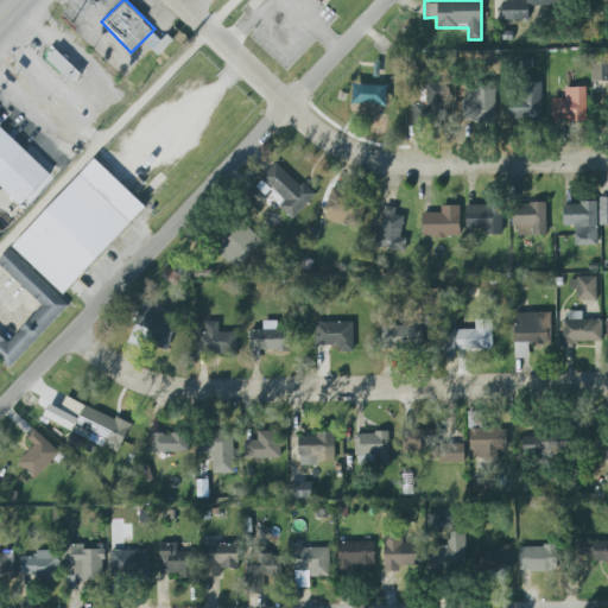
[(562,5),(562,0),(501,0),(501,20),(529,19),(529,6),(562,5)]
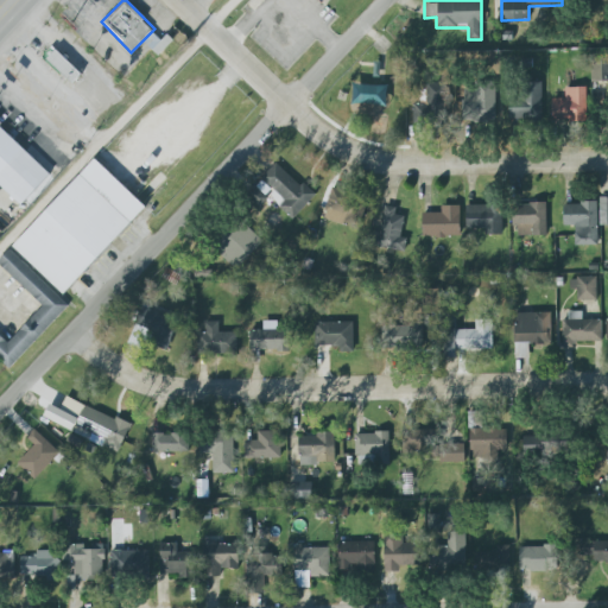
[(81,74),(56,49),(45,59),(70,84),(81,74)]
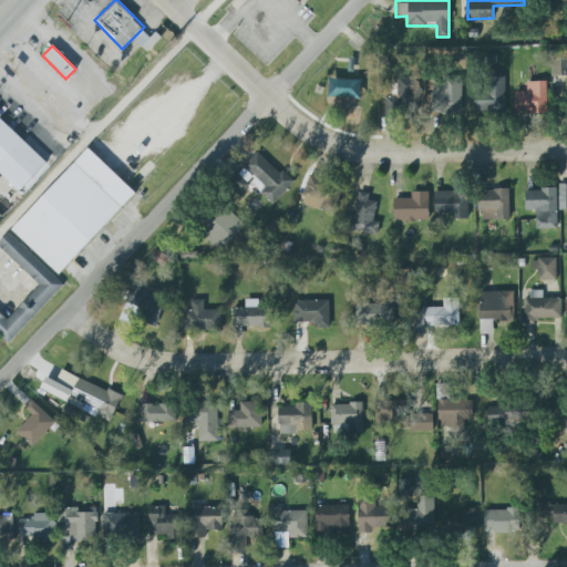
[(553,76),(566,75),(566,52),(553,53),(553,76)]
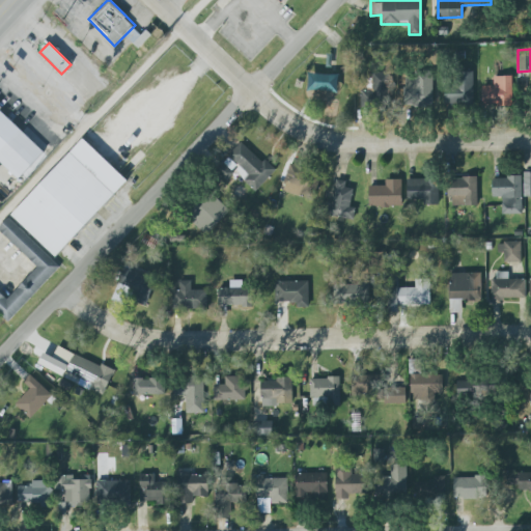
[(390,107),(390,72),(369,72),(369,88),(360,88),(361,107),(390,107)]
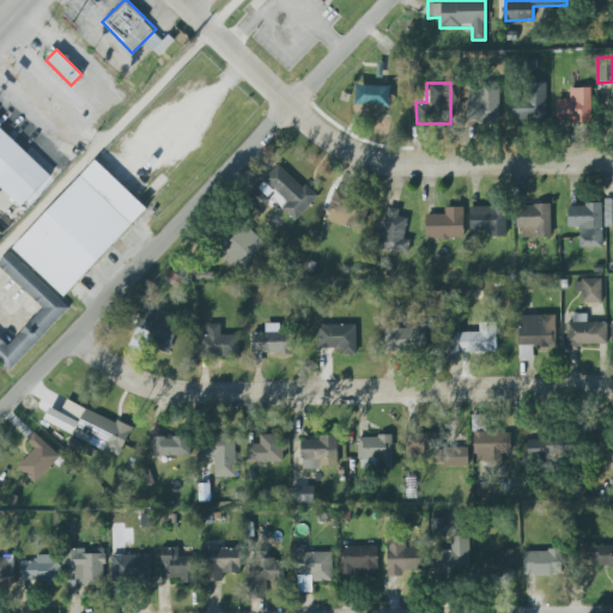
[(546,121),(546,83),(525,83),(525,97),(513,97),(513,121),(546,121)]
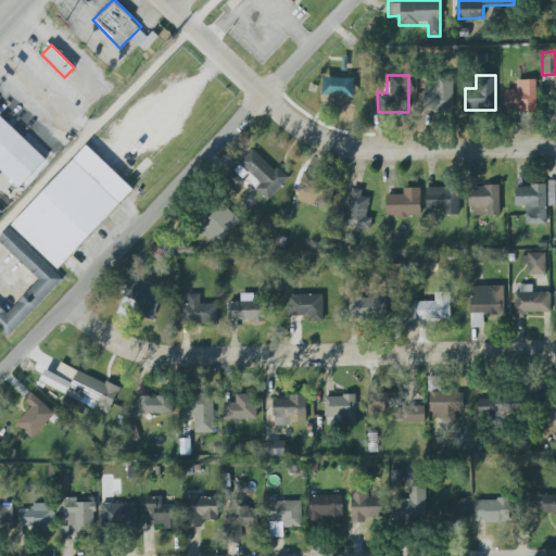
[(356,78),(325,77),(324,96),(356,97),(356,78)]
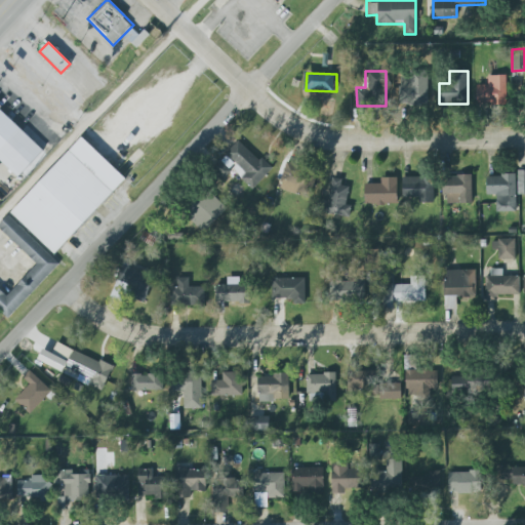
[(427,104),(427,74),(407,74),(407,86),(399,86),(399,104),(427,104)]
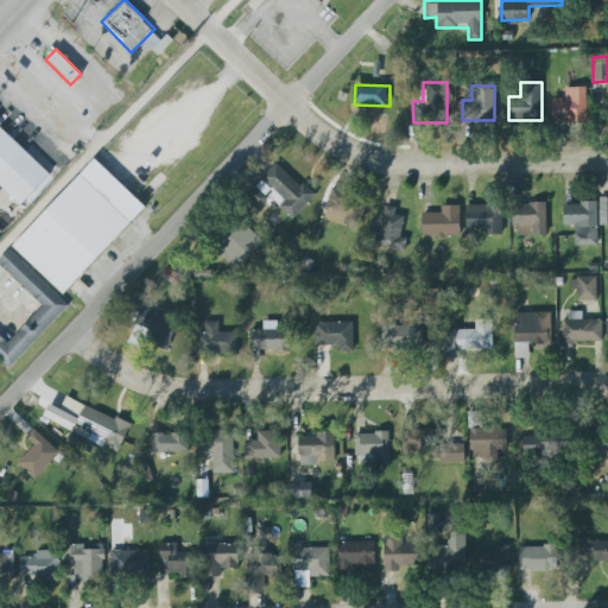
[(586,87),(564,87),(564,99),(552,99),(552,120),(586,120),(586,87)]
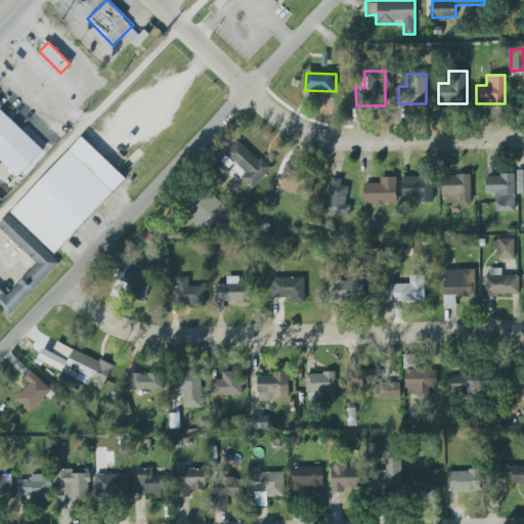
[(0,110),(42,149),(17,176),(0,159),(0,110)]
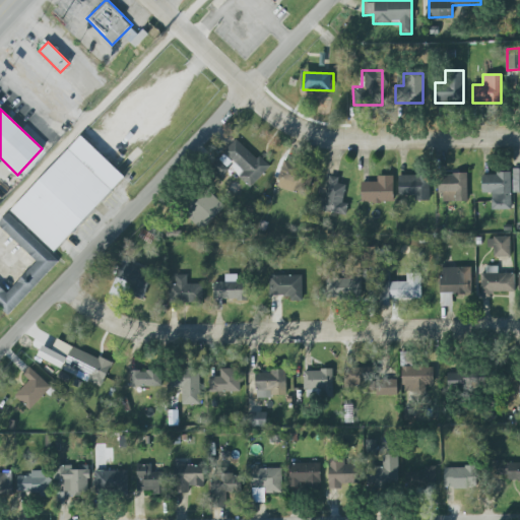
[(124,177),(80,135),(9,210),(53,252),(124,177)]
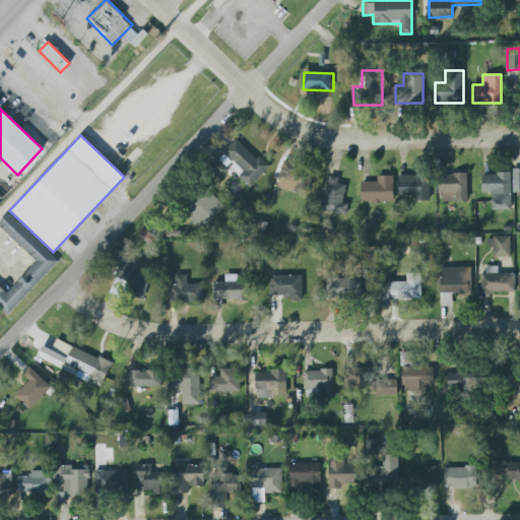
[(253,184),(268,166),(236,138),(221,155),(253,184)]
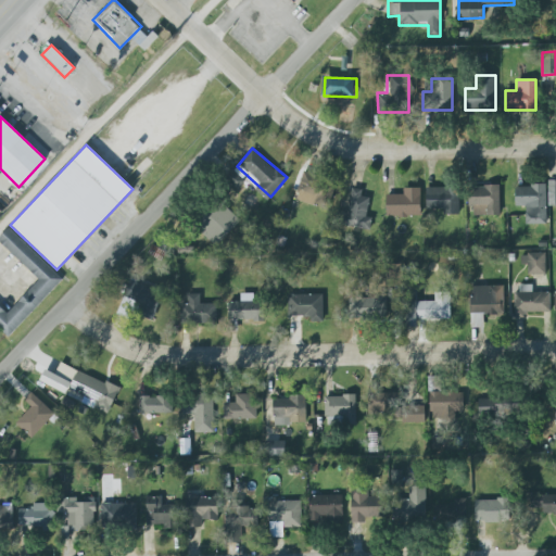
[(327,206),(335,181),(303,172),(295,197),(327,206)]
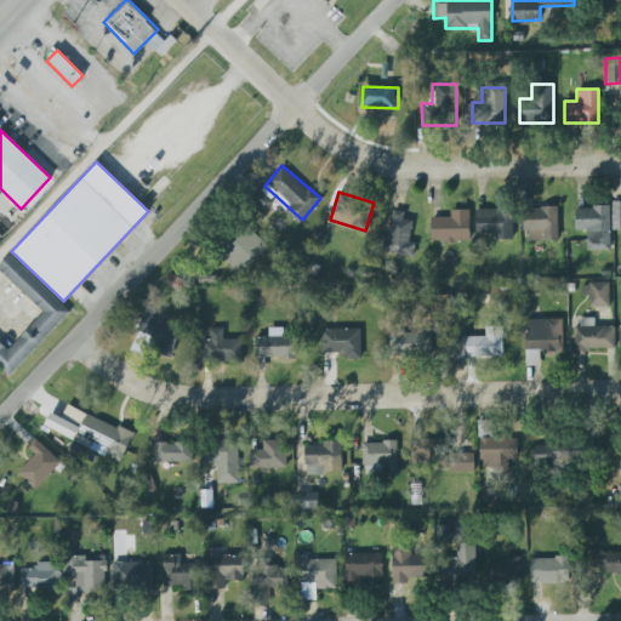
[(608,250),(608,205),(575,205),(575,227),(587,227),(587,250),(608,250)]
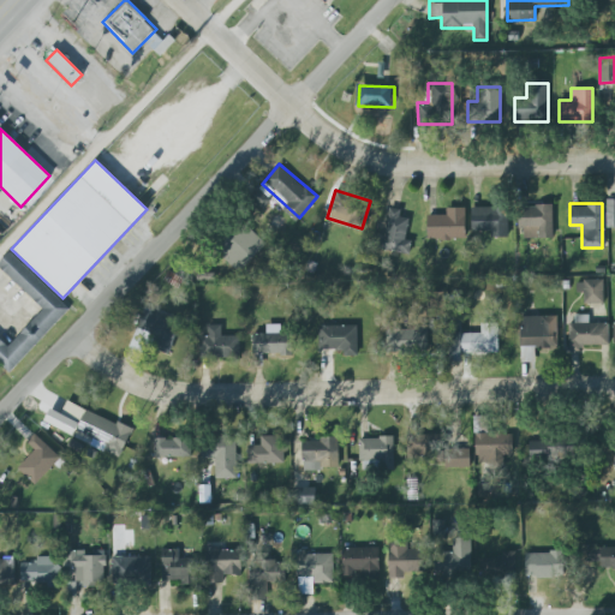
[(551,238),(551,204),(518,204),(518,238),(551,238)]
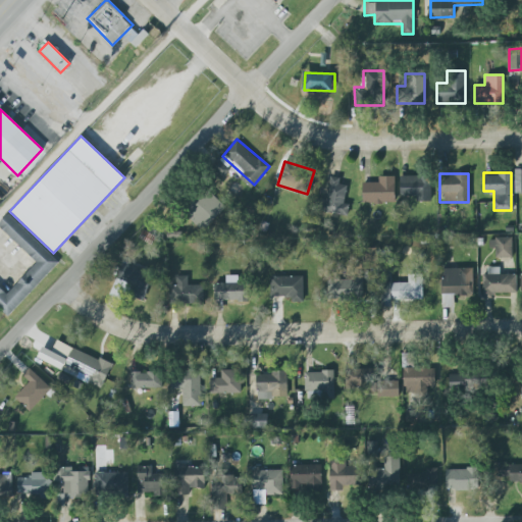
[(362,202),(394,202),(394,176),(373,176),(373,184),(362,184),(362,202)]
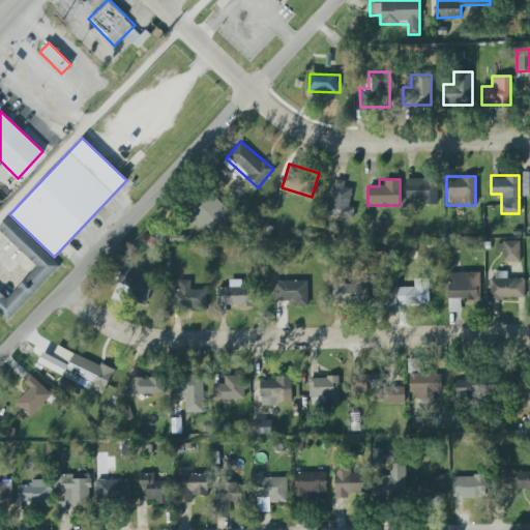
[(436,204),(436,179),(407,179),(407,204),(436,204)]
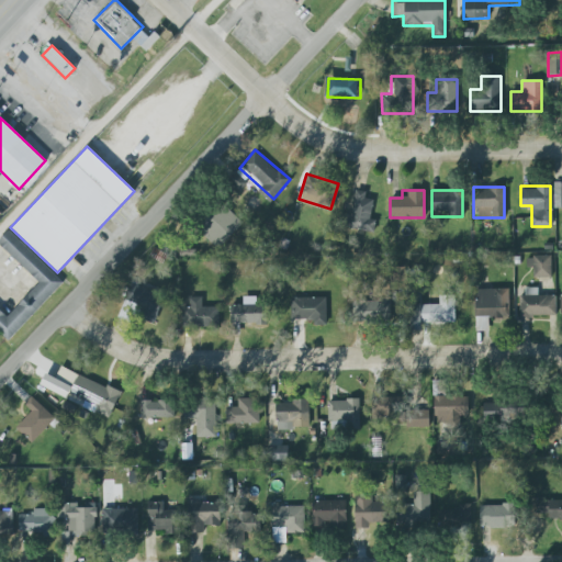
[(345,213),(343,227),(369,232),(375,194),(356,191),(352,214),(345,213)]
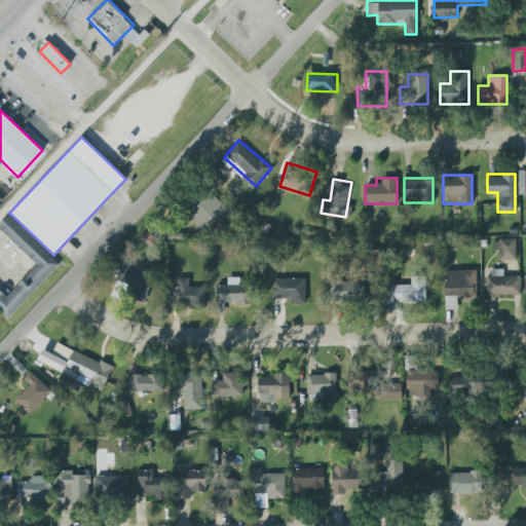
[(183,212),(202,232),(226,209),(207,188),(183,212)]
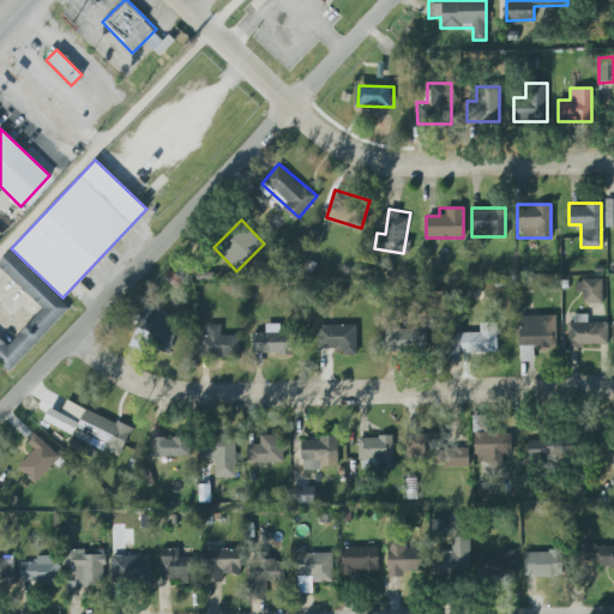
[(0,337),(0,363),(10,373),(70,307),(8,252),(0,262),(0,269),(42,308),(8,345),(0,337)]
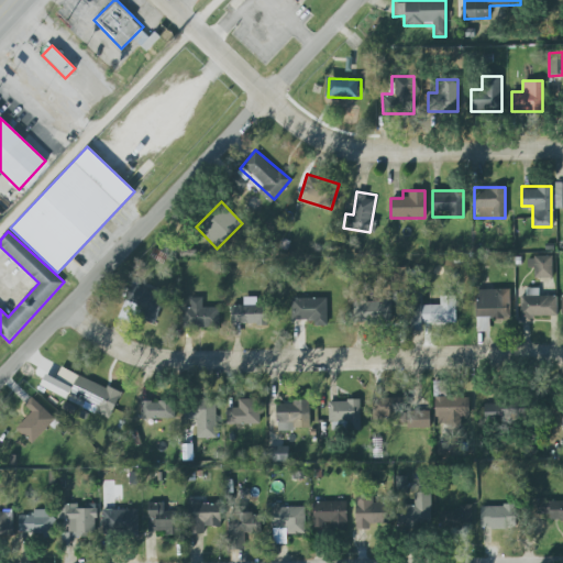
[(528,277),(551,277),(551,256),(528,256),(528,277)]
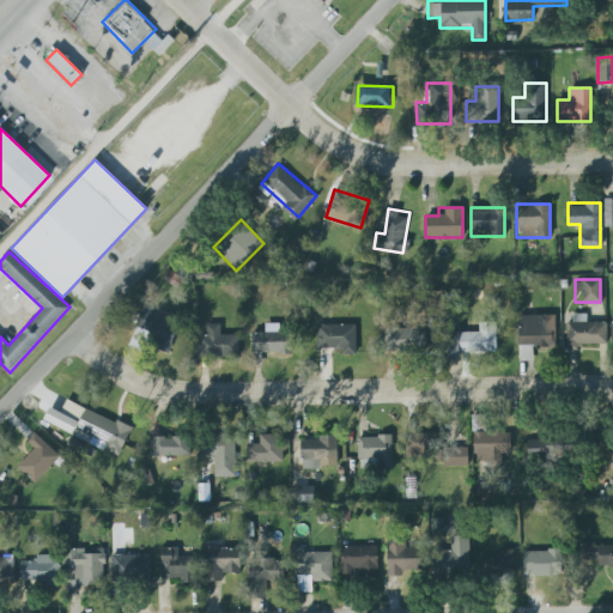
[(168,353),(181,319),(144,304),(131,338),(168,353)]
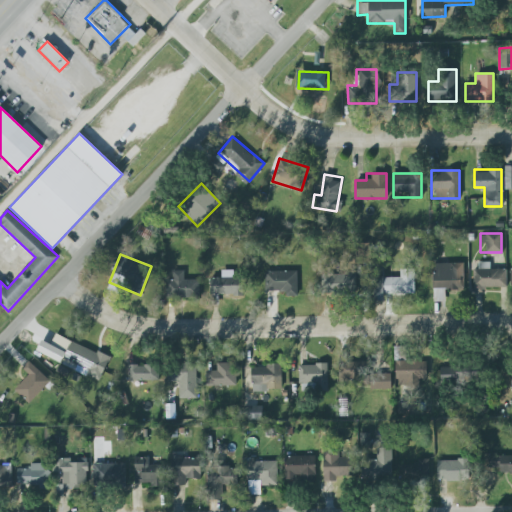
[(473,291),(505,291),(505,270),(494,270),(494,262),(473,262),(473,291)]
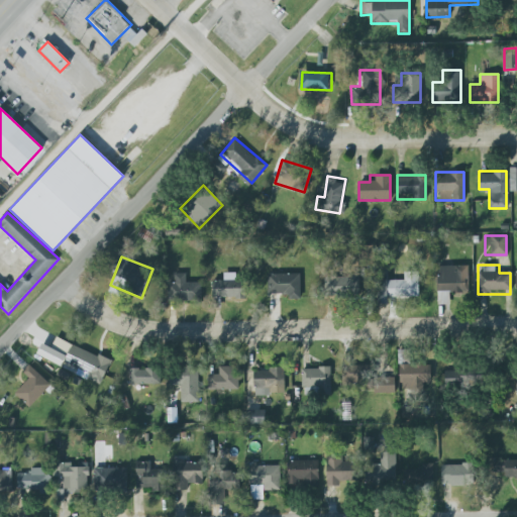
[(436,266),(436,304),(449,304),(449,293),(467,293),(467,266),(436,266)]
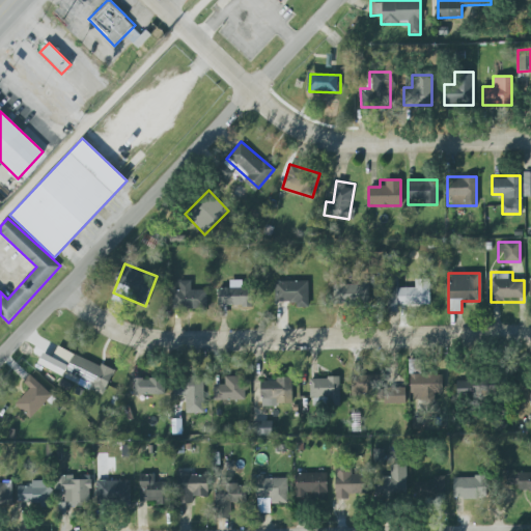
[(428,304),(428,279),(398,279),(398,291),(388,291),(388,304),(428,304)]
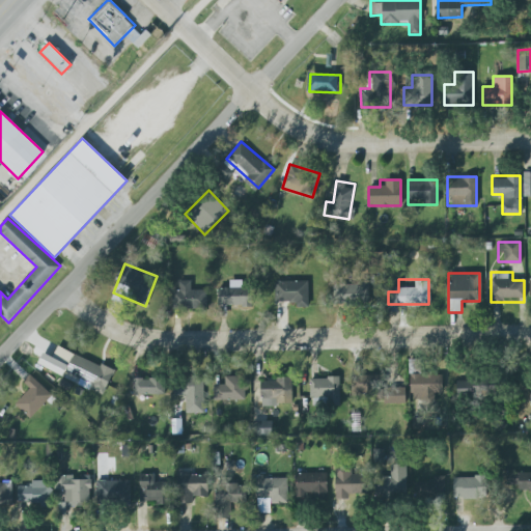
[(308,280),(275,280),(275,305),(308,305),(308,280)]
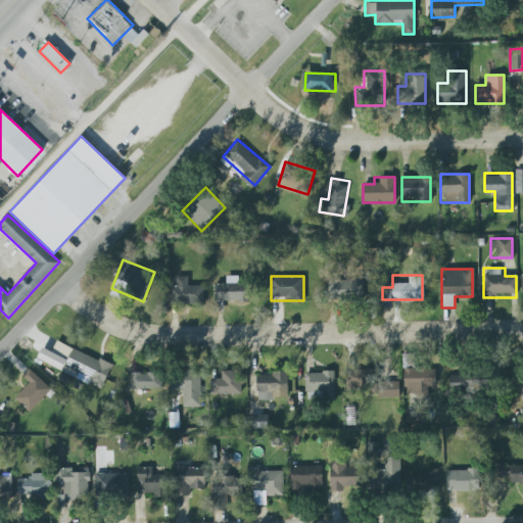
[(170,304),(202,304),(202,286),(189,286),(189,277),(177,277),(177,285),(170,285),(170,304)]
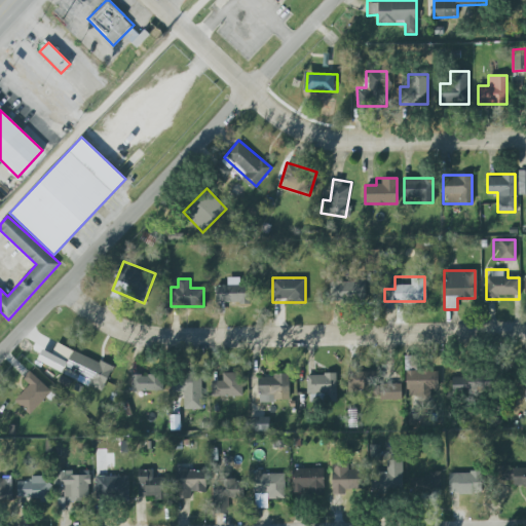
[(363,301),(363,283),(331,283),(331,301),(363,301)]
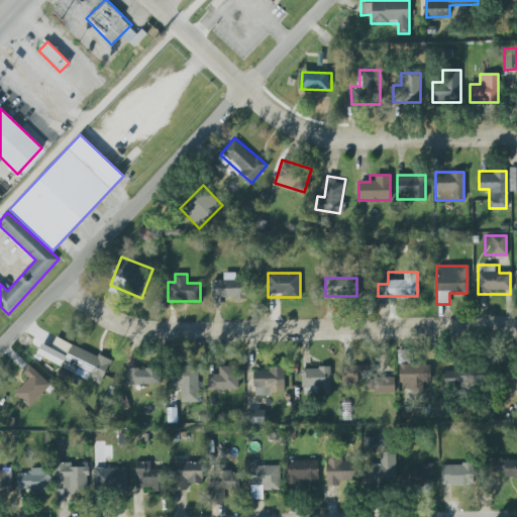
[(244,280),(212,280),(212,299),(244,299),(244,280)]
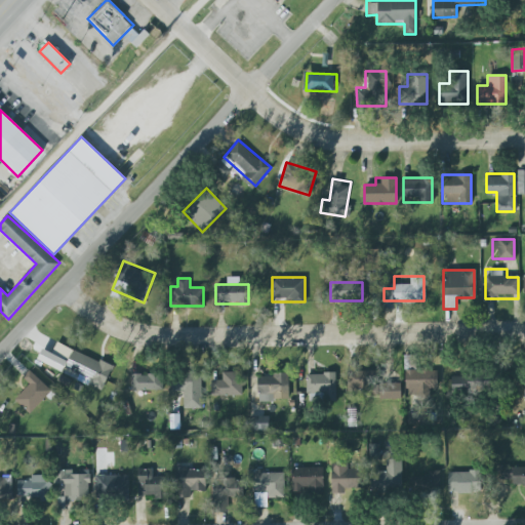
[(437,389),(437,368),(406,368),(406,396),(427,396),(427,389),(437,389)]
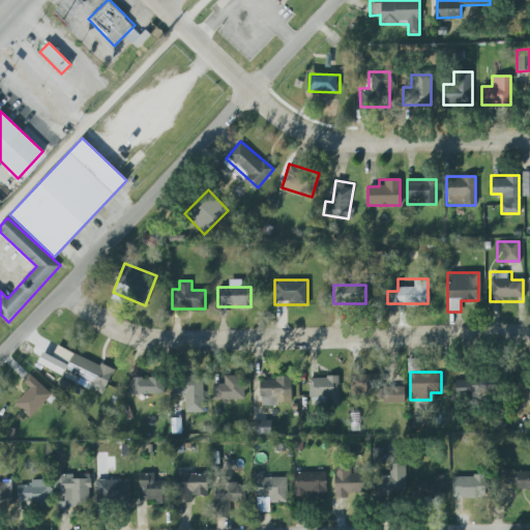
[(23,381),(30,387),(16,403),(29,416),(51,393),(30,374),(23,381)]
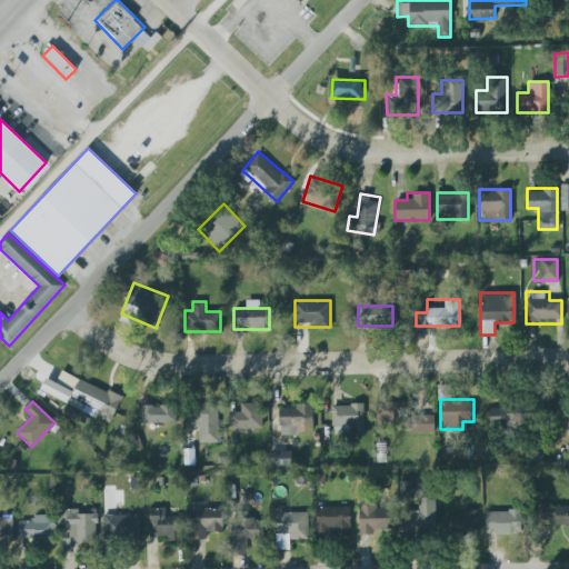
[(409,429),(409,401),(377,401),(377,422),(391,422),(391,429),(409,429)]
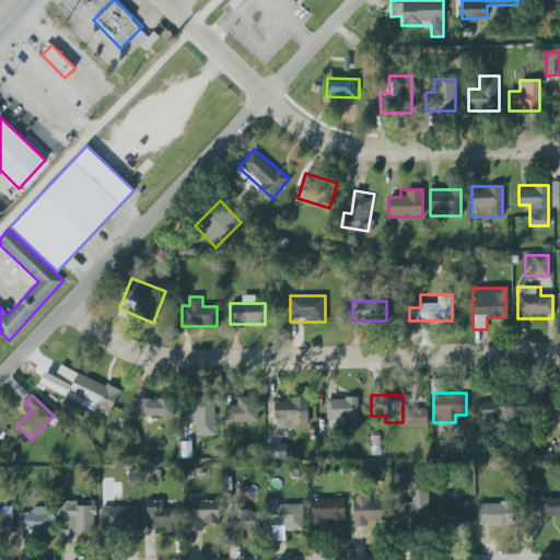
[(257,396),(235,396),(235,407),(224,407),(224,421),(257,421),(257,396)]
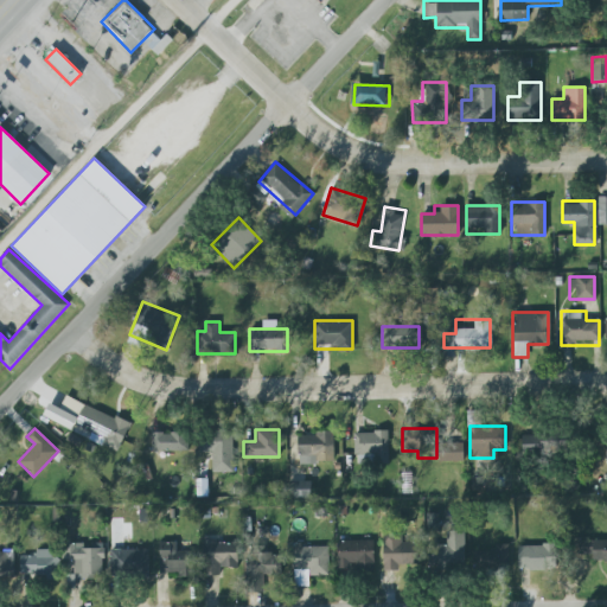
[(186,451),(186,432),(151,432),(151,451),(186,451)]
